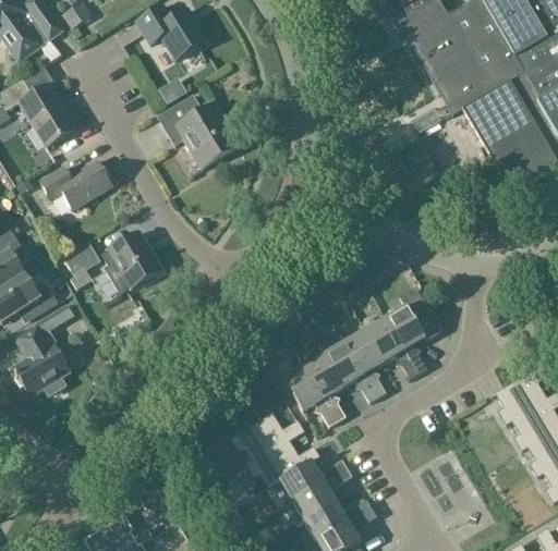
[(49,38),(62,29),(40,0),(28,0),(21,5),(16,0),(0,0),(0,33),(20,60),(41,45),(40,44),(49,37),(49,38)]
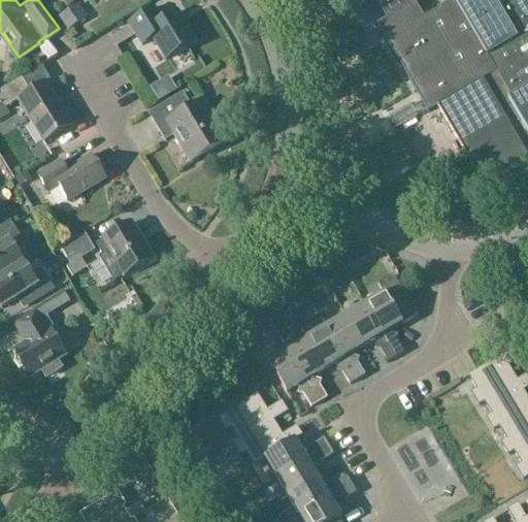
[(88,13),(78,0),(59,13),(67,27),(88,13)]
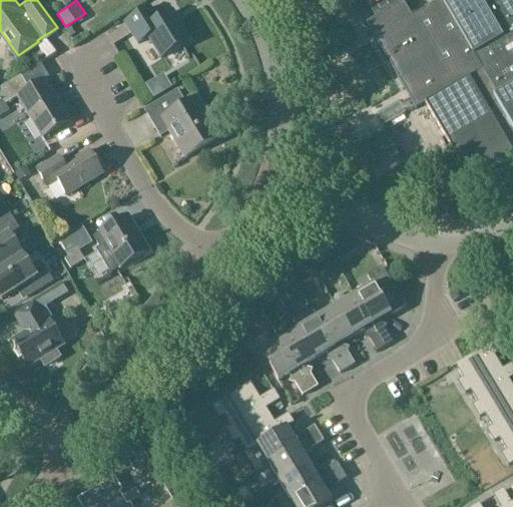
[(367,0),(371,6),(376,15),(367,20),(416,105),(426,100),(427,102),(473,182),(512,158),(512,0),(367,0)]
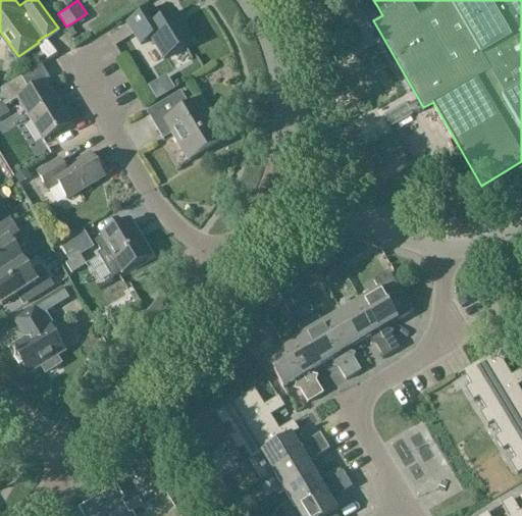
[(164,55),(194,37),(176,7),(161,16),(153,3),(127,18),(141,41),(152,35),(164,55)]
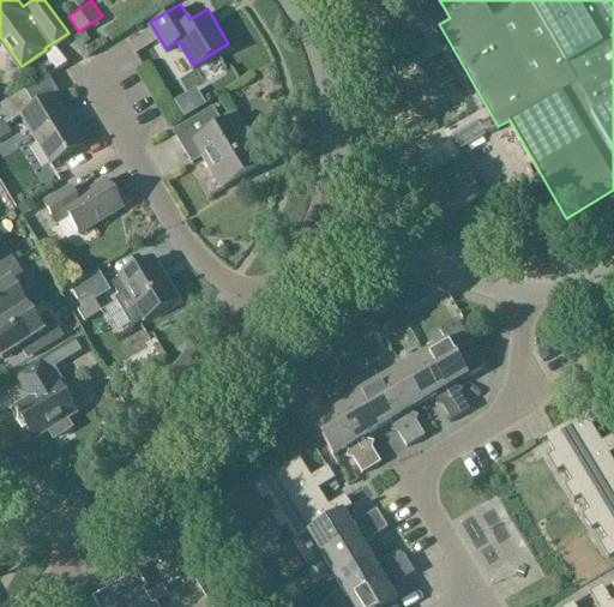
[(49,72),(25,86),(0,102),(0,109),(6,120),(20,112),(50,161),(85,140),(55,91),(59,89),(49,72)]
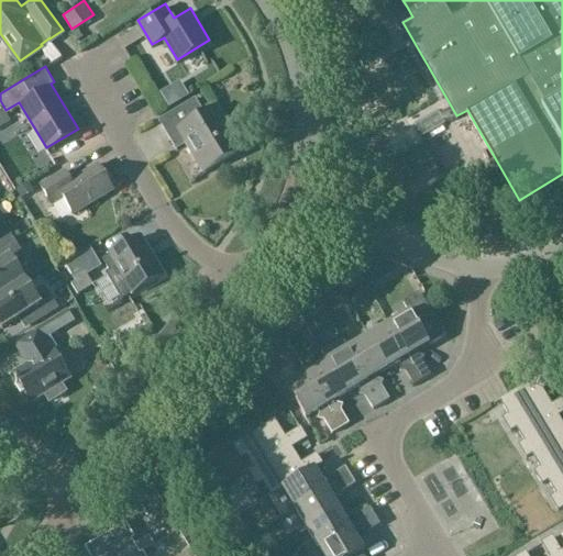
[(195,176),(236,151),(220,124),(228,120),(217,103),(205,111),(196,96),(158,117),(177,146),(187,141),(203,168),(194,175),(195,176)]
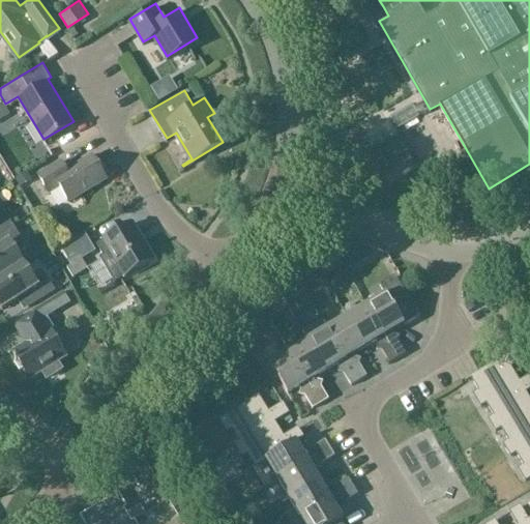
[(5,104),(0,94),(0,117),(10,112),(5,104)]
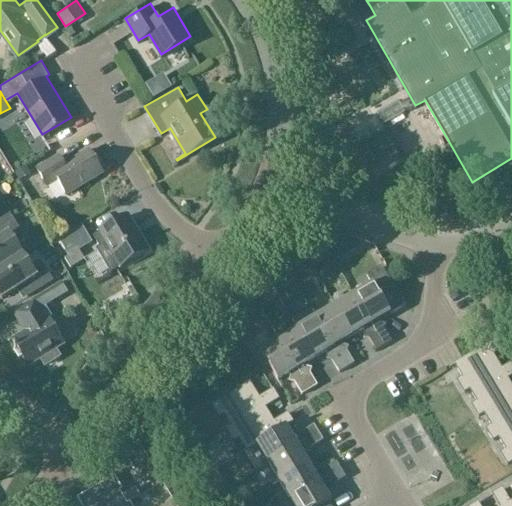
[(67,191),(103,170),(89,148),(65,163),(59,152),(37,166),(48,184),(58,178),(67,191)]
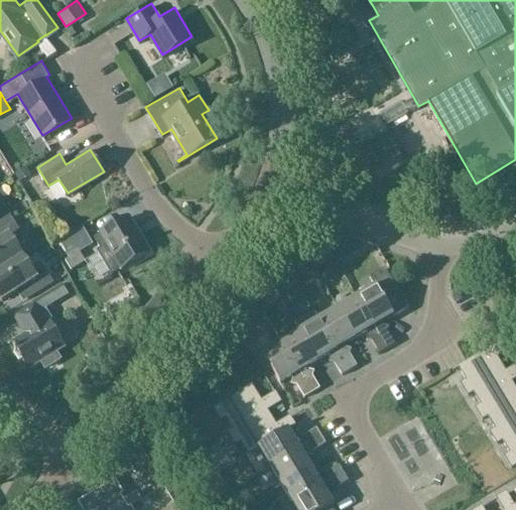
[(26,162),(14,170),(20,179),(32,171),(26,162)]
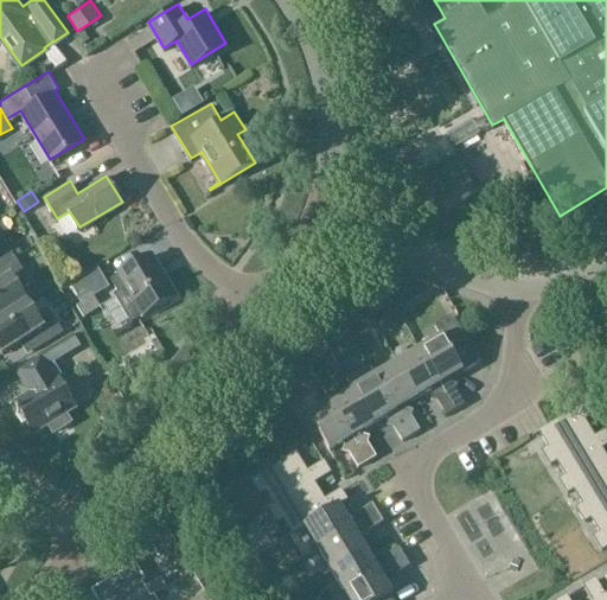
[(0,234),(0,265),(16,255),(1,234),(0,234)]
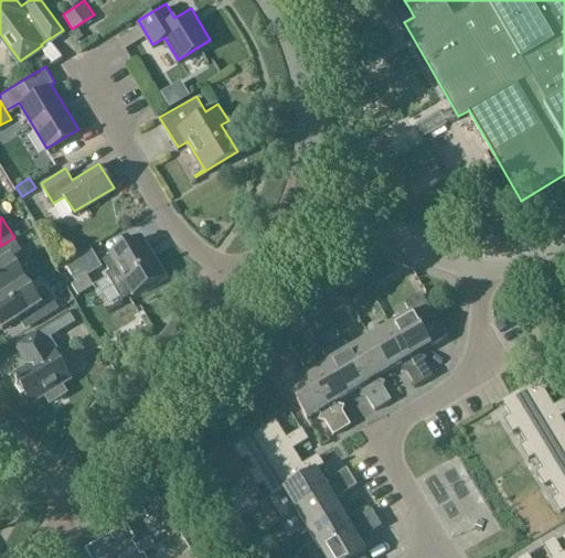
[(109,254),(104,257),(109,266),(106,267),(124,297),(132,292),(164,272),(141,234),(109,254)]
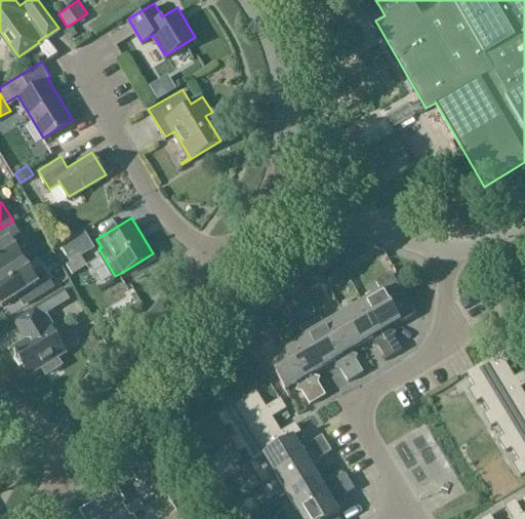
[(25,239),(13,221),(0,229),(0,273),(22,258),(13,246),(25,239)]
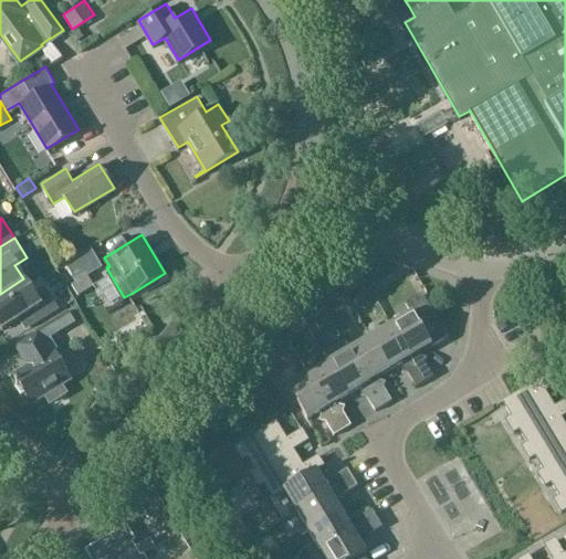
[(92,245),(66,261),(77,280),(103,264),(92,245)]
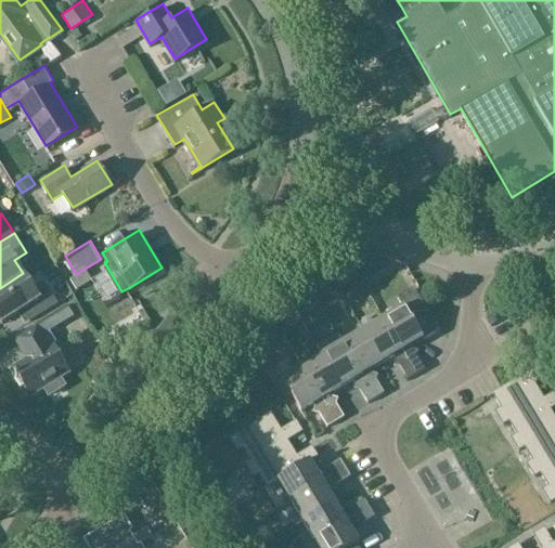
[(31,286),(23,273),(0,288),(0,318),(1,321),(23,307),(29,317),(57,300),(43,278),(31,286)]
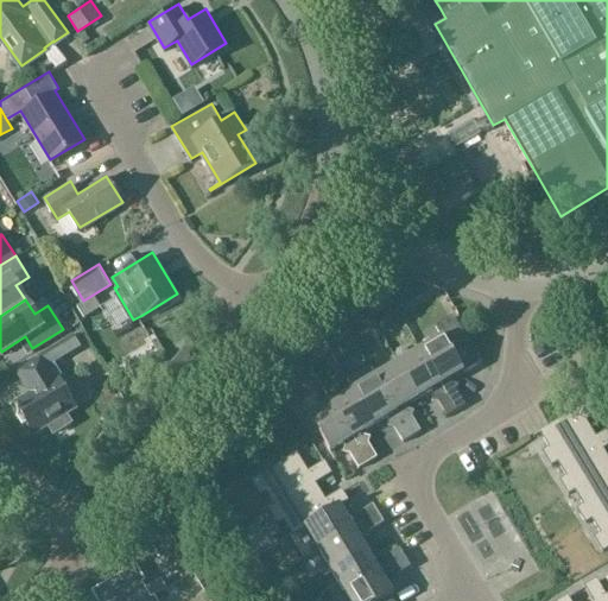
[(420,347),(456,406),(466,402),(450,377),(480,359),(453,311),(436,321),(443,333),(420,347)]
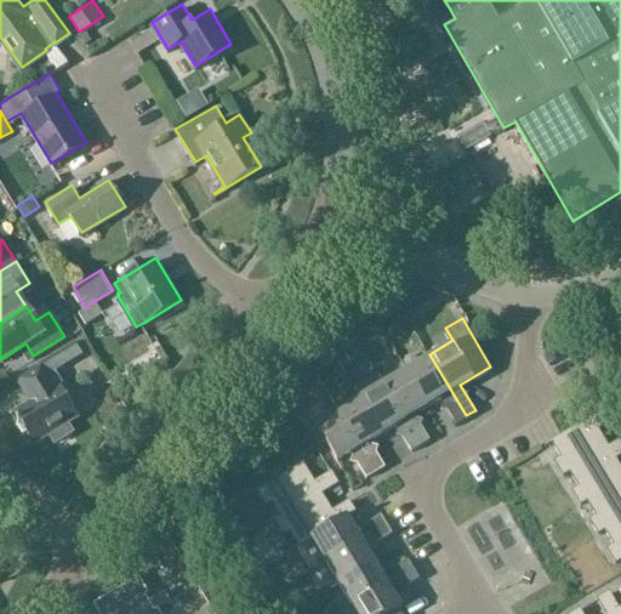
[(323,330),(309,337),(317,350),(330,344),(323,330)]
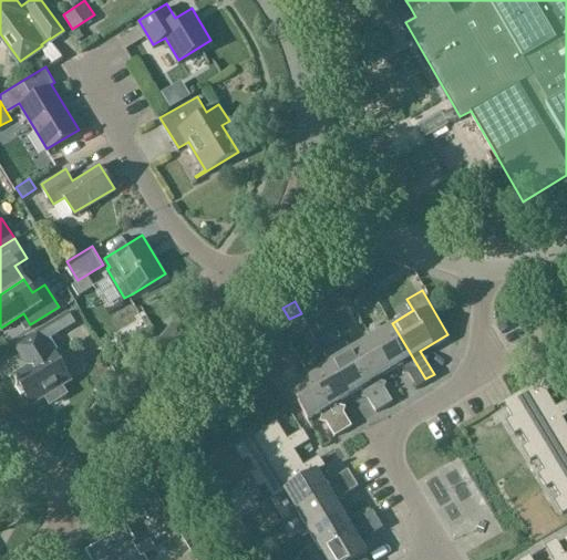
[(51,335),(75,321),(69,309),(16,341),(29,363),(19,369),(18,367),(11,372),(18,384),(20,383),(31,401),(48,391),(50,395),(62,389),(59,384),(71,377),(54,350),(58,348),(51,335)]
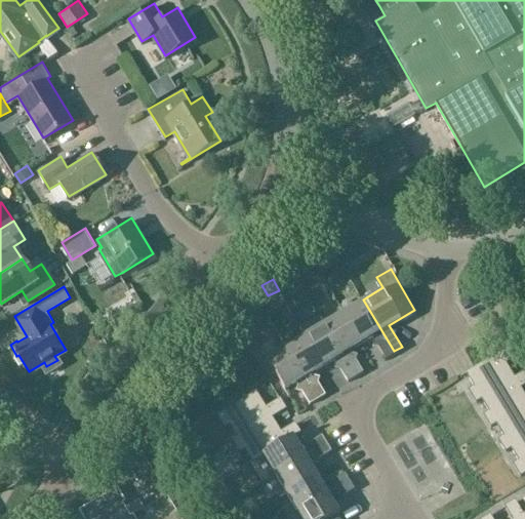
[(225,309),(232,320),(245,311),(238,300),(225,309)]
